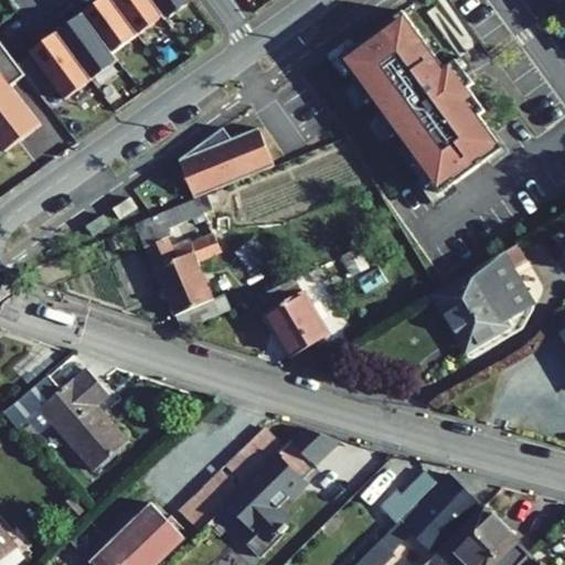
[(137,35),(110,0),(99,0),(88,9),(82,13),(112,54),(137,35)]
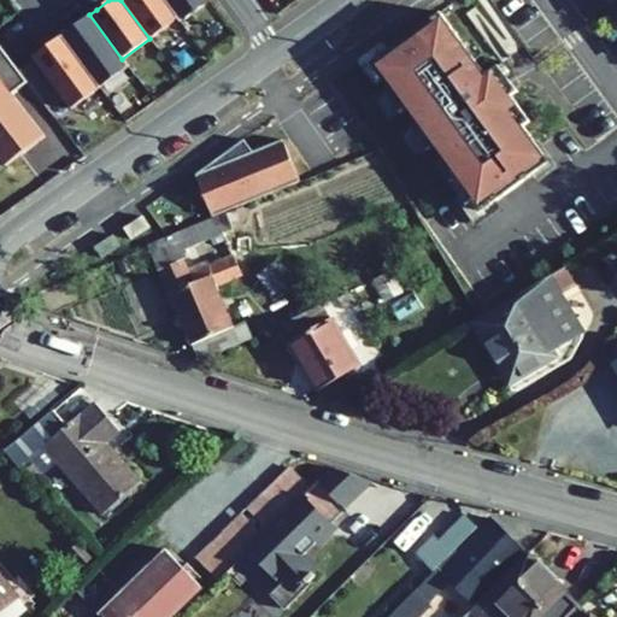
[(164,0),(121,0),(150,39),(178,18),(164,0)]
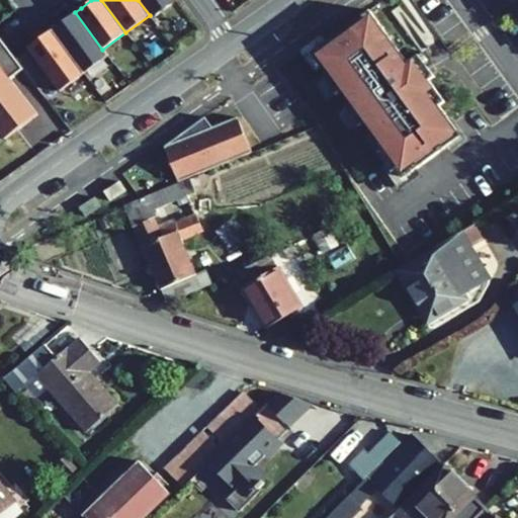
[(176,0),(138,0),(150,15),(152,18),(176,0)]
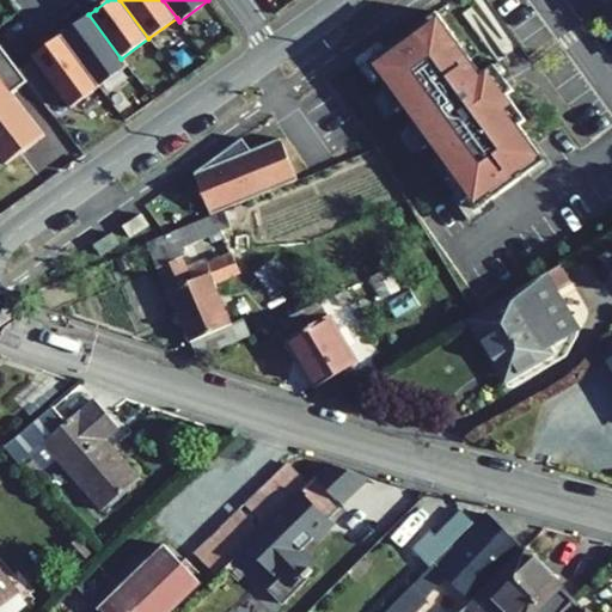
[(526,120),(507,93),(501,98),(483,73),(438,11),(368,62),(386,87),(381,91),(397,112),(402,109),(414,123),(409,127),(424,148),(429,145),(440,160),(435,163),(464,203),(469,200),(477,210),(546,160),(520,124),(526,120)]
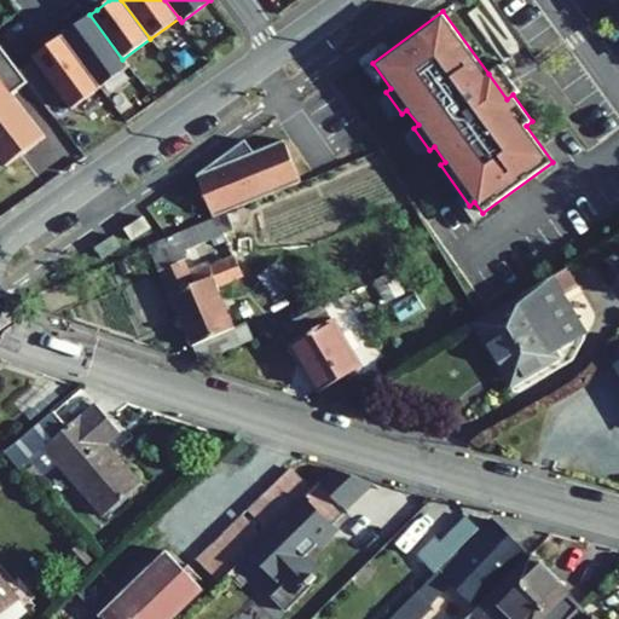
[(122,59),(90,15),(62,35),(99,88),(128,68),(122,59)]
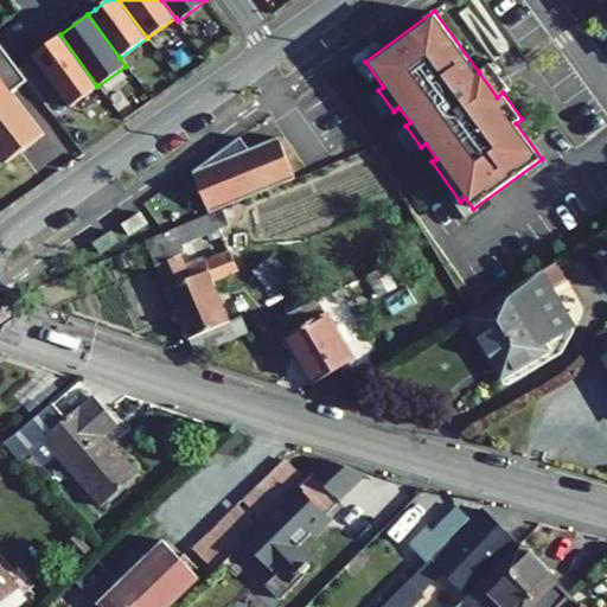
[(97,87),(61,34),(31,56),(69,108),(97,87)]
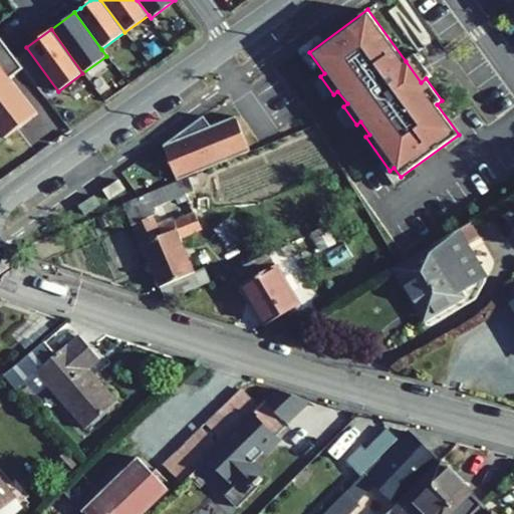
[(416,53),(406,61),(421,82),(426,78),(431,74),(416,53)]
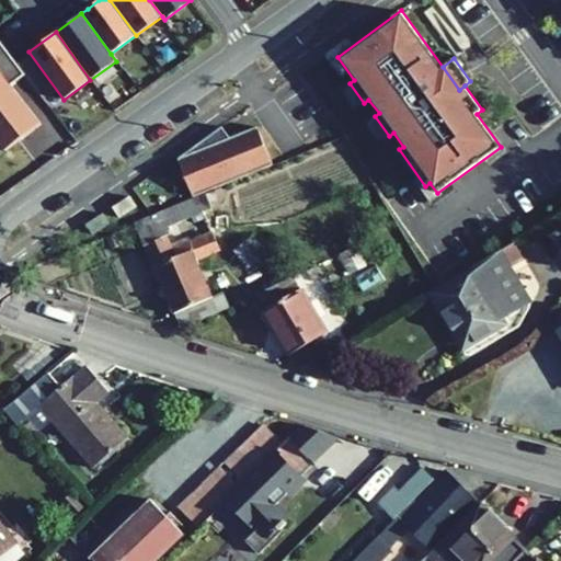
[(175,158),(192,196),(272,164),(256,126),(229,137),(220,126),(175,158)]
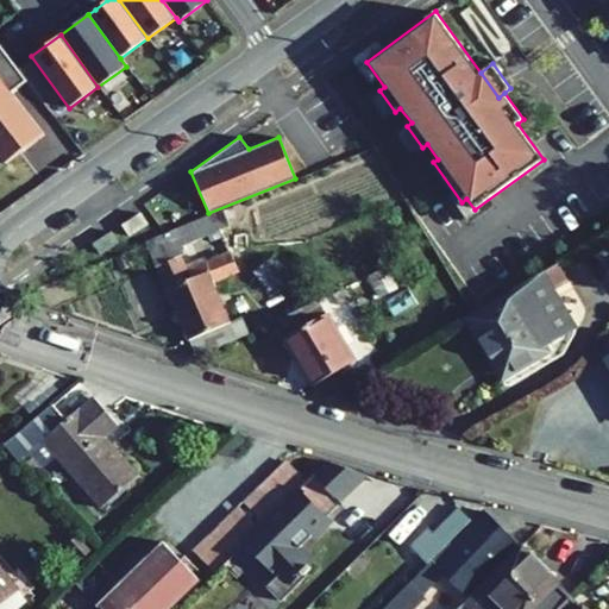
[(188,340),(189,340),(198,356),(246,336),(239,319),(230,324),(212,282),(236,271),(228,255),(186,272),(176,250),(219,231),(218,230),(227,226),(221,212),(145,243),(188,340)]
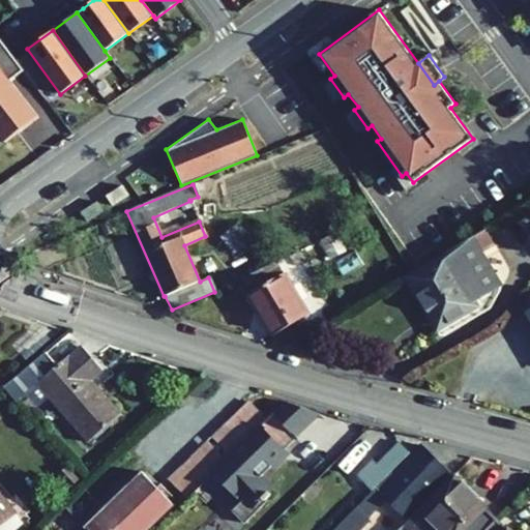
[(128,195),(122,185),(106,196),(112,205),(122,199),(128,195)]
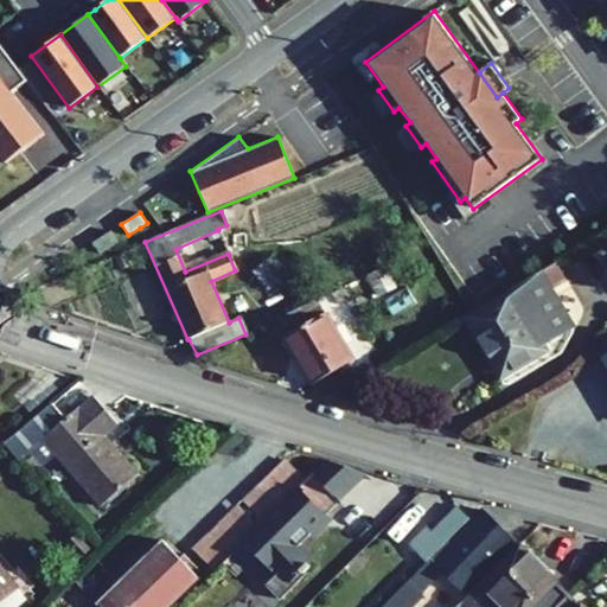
[(117,242),(110,231),(93,243),(100,254),(117,242)]
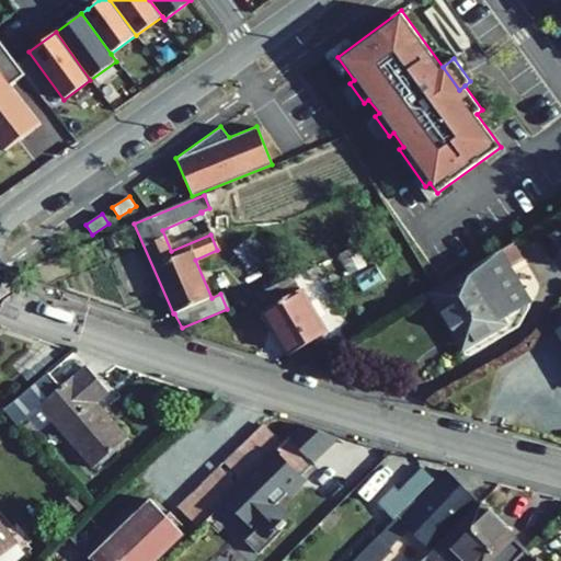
[(259,260),(264,265),(271,260),(252,237),(235,252),(247,268),(259,260)]
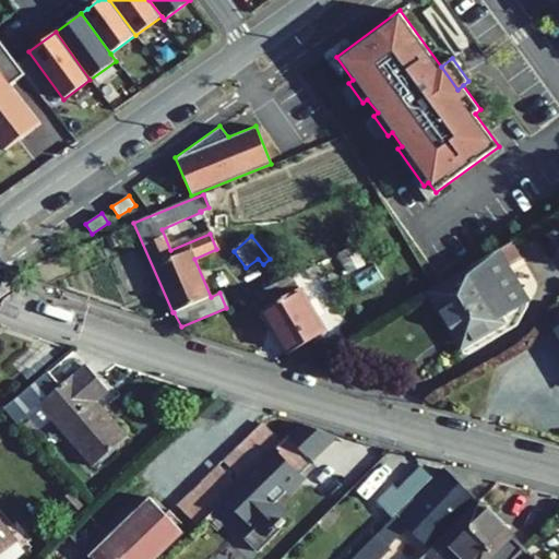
[(465,346),(502,324),(500,319),(514,311),(494,275),(508,268),(522,259),(511,242),(433,288),(427,292),(441,317),(445,313),(465,346)]
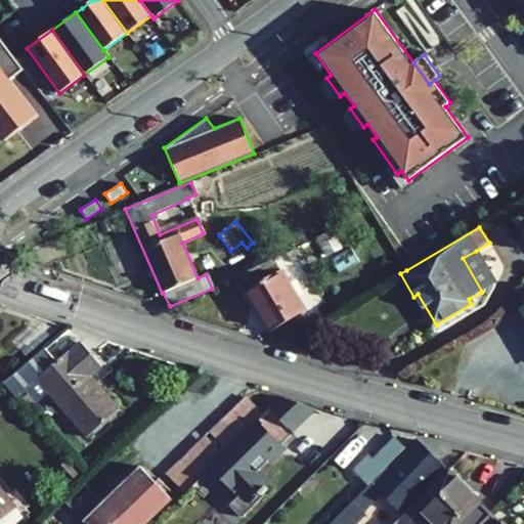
[(316,238),(325,256),(342,248),(333,230),(316,238)]
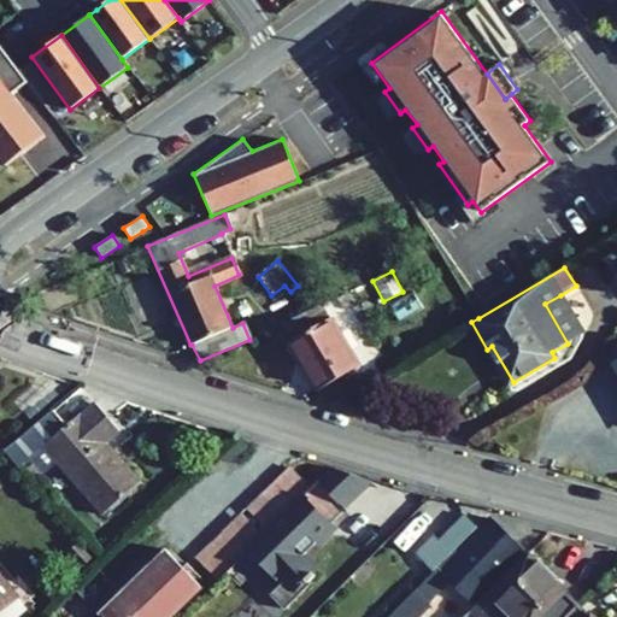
[(568,344),(583,334),(560,295),(545,304),(568,344)]
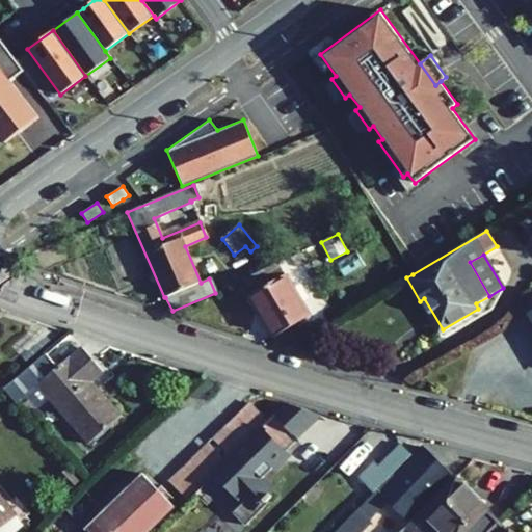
[(271,335),(307,314),(276,263),(243,278),(250,292),(247,293),(271,335)]
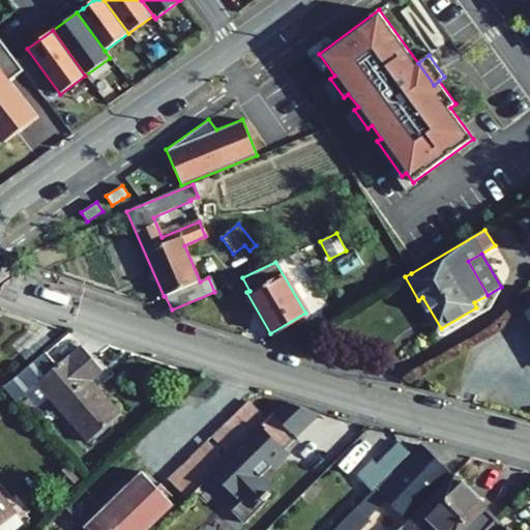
[(49,398),(87,443),(119,416),(89,382),(102,371),(69,332),(3,387),(16,401),(37,383),(42,379),(54,393),(49,398)]
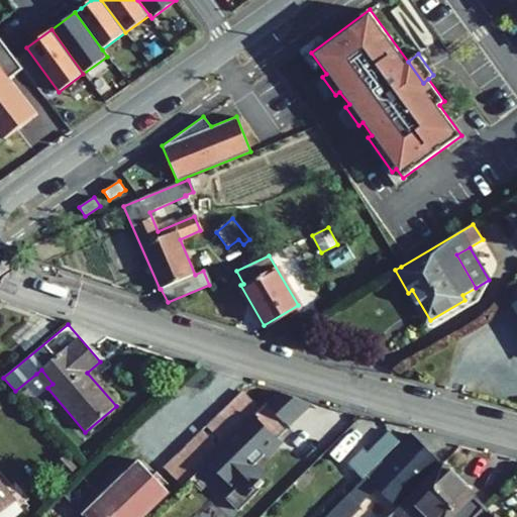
[(267,405),(289,427),(312,404),(279,392),(267,405)]
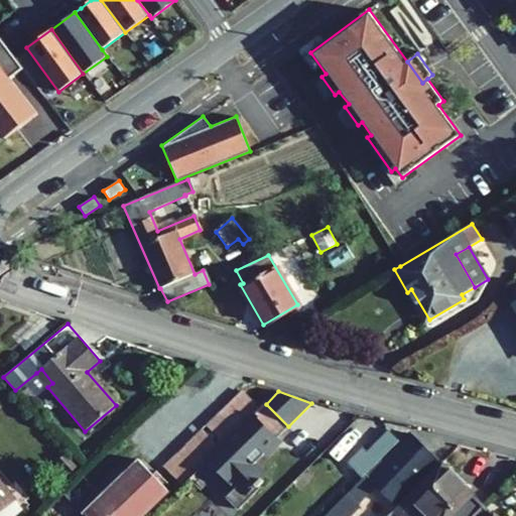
[(243,392),(221,414),(237,431),(254,415),(260,409),(243,392)]
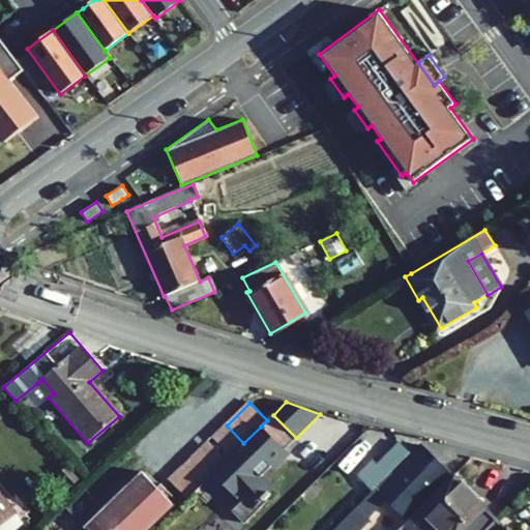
[(170,480),(187,498),(212,474),(243,443),(227,425),(170,480)]
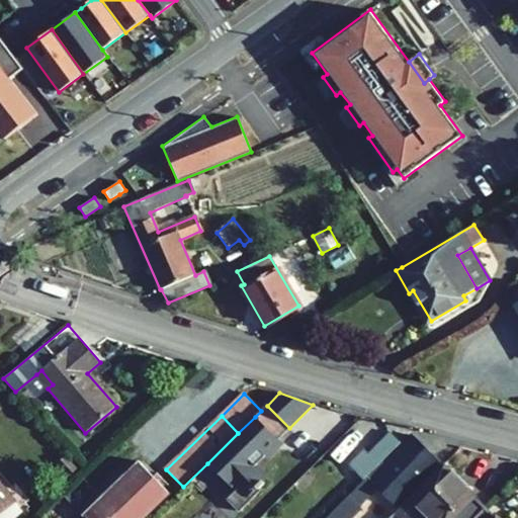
[(207,463),(232,488),(235,485),(238,488),(226,499),(239,511),(260,490),(267,479),(254,467),(265,455),(263,454),(278,439),(255,417),(238,433),(207,463)]
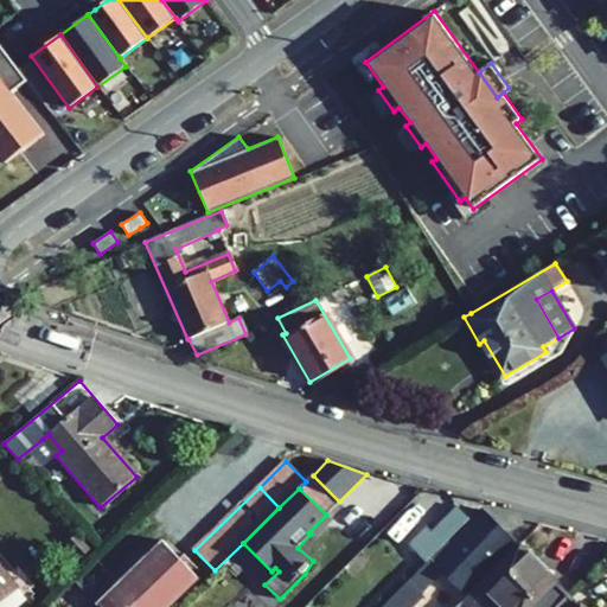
[(408,545),(426,562),(447,541),(470,518),(457,506),(430,532),(426,526),(408,545)]
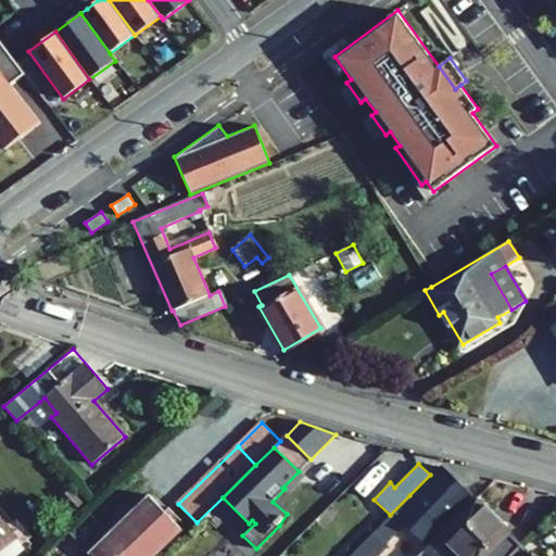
[(390,515),(349,555),(366,555),(403,519),(425,541),(471,495),(443,467),(412,497),(409,495),(390,515)]
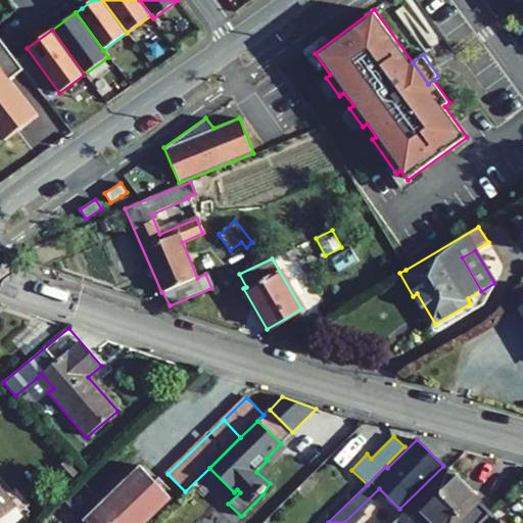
[(57,469),(68,481),(76,474),(64,462),(57,469)]
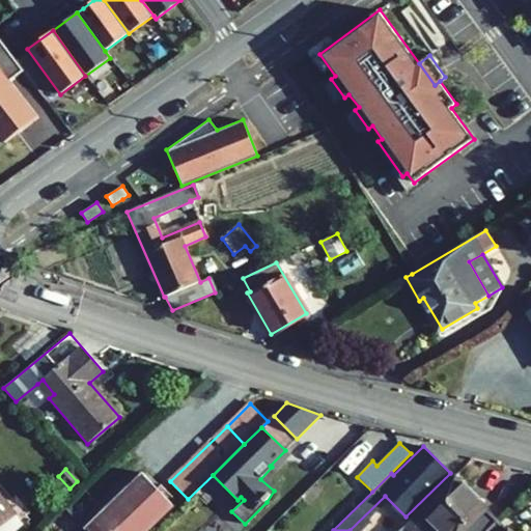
[(87,530),(149,530),(174,507),(163,496),(158,490),(142,474),(86,529),(87,530)]
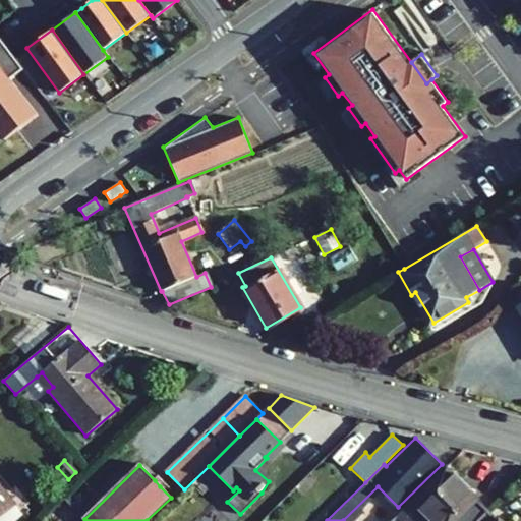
[(476,520),(487,511),(445,466),(391,520),(476,520)]
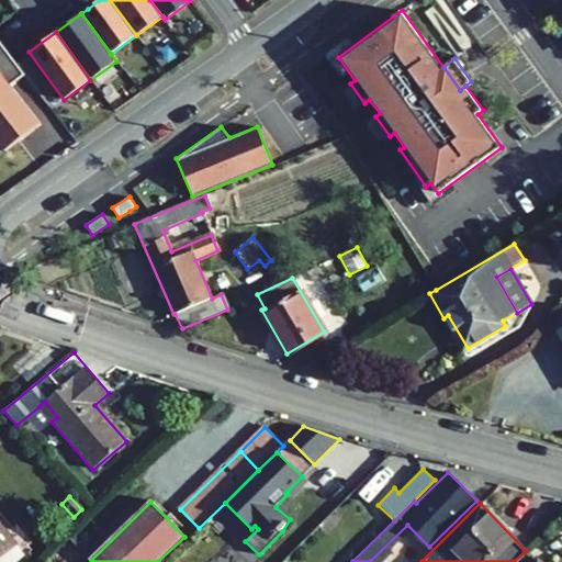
[(172,525),(177,520),(171,515),(167,518),(172,525)]
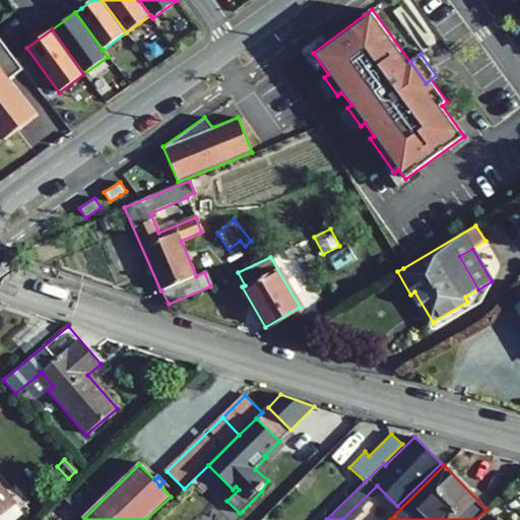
[(0,514),(13,503),(0,486),(0,514)]
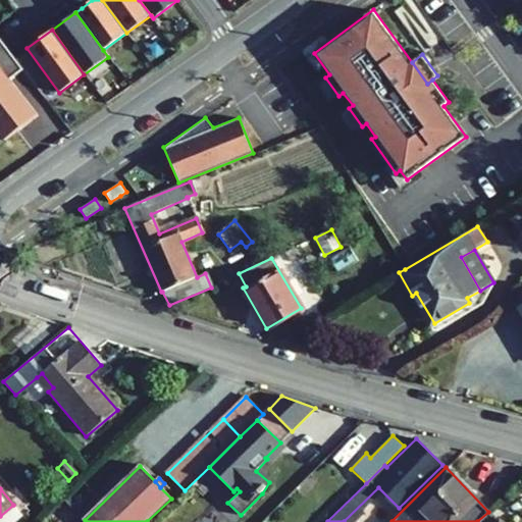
[(0,516),(0,521),(13,521),(22,515),(13,505),(0,516)]
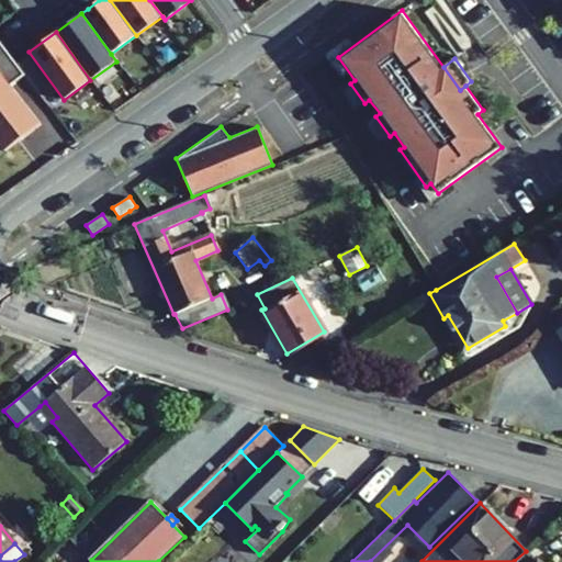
[(514,561),(537,561),(526,551),(514,561)]
